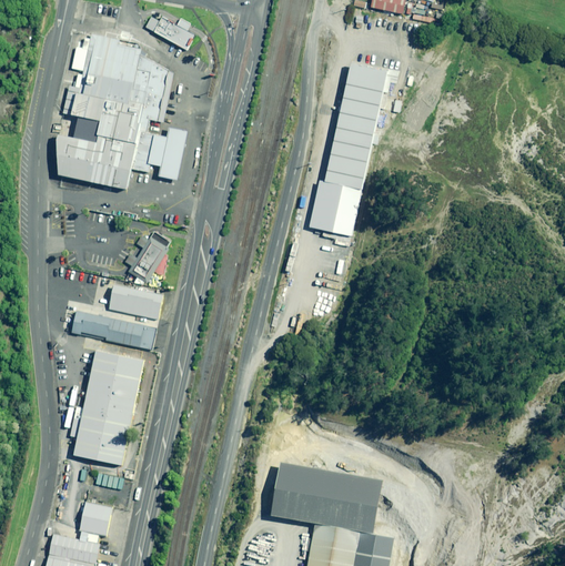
[(375,0),(374,6),(406,11),(407,3),(409,0),(375,0)]
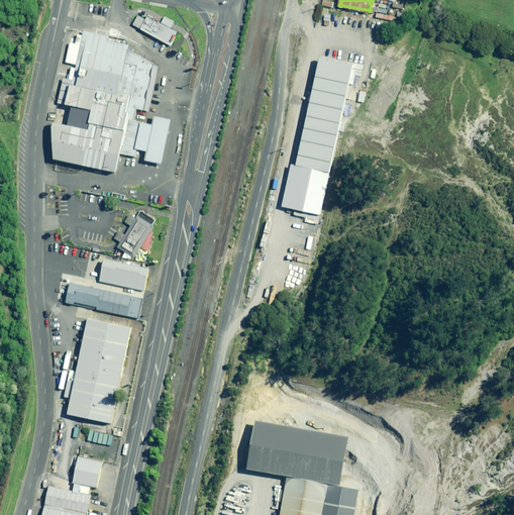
[(179,32),(147,14),(139,28),(171,46),(179,32)]
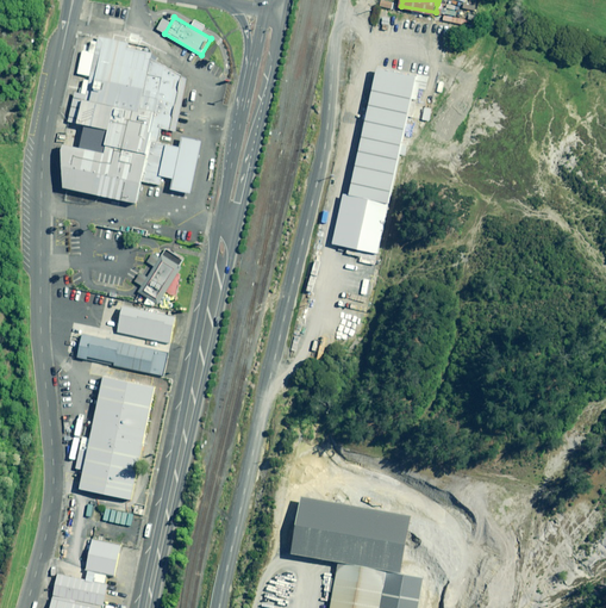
[(104,141),(101,147),(145,155),(141,179),(160,185),(169,148),(156,143),(161,129),(169,132),(181,76),(150,59),(150,50),(100,31),(86,100),(82,99),(76,124),(66,122),(62,137),(79,142),(80,136),(104,141)]
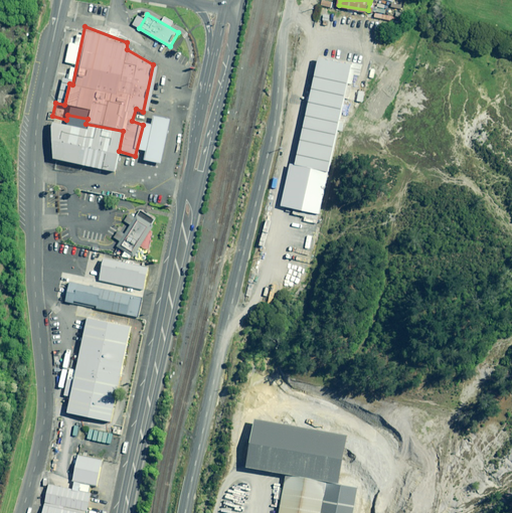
[(355,59),(322,52),(298,163),(332,170),(355,59)]
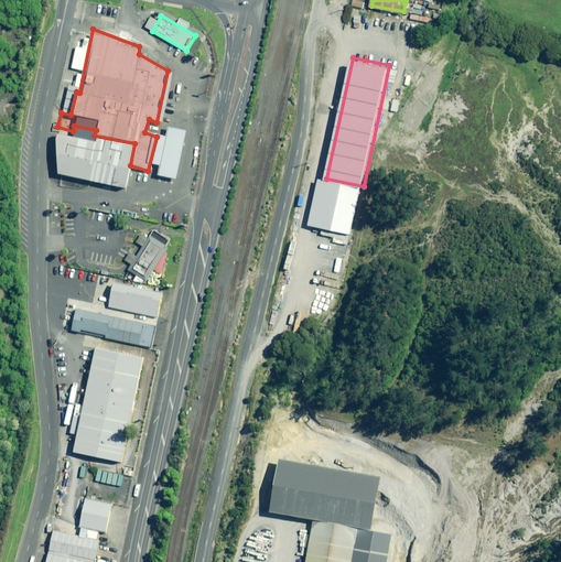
[(185,130),(166,127),(157,175),(174,179),(185,130)]
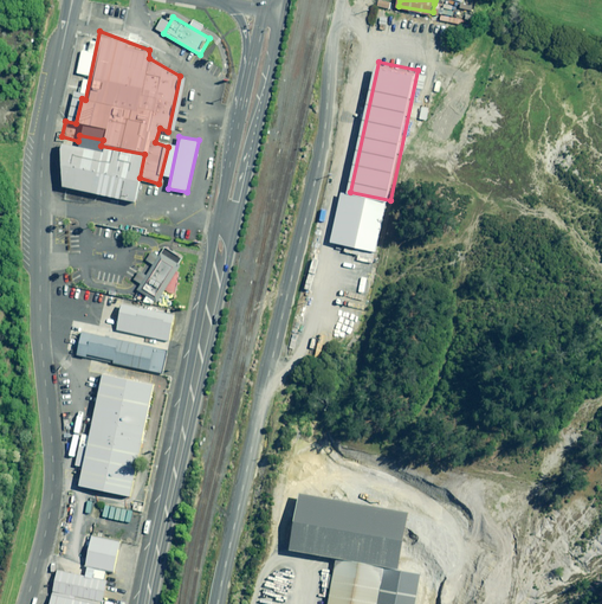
[(62,187),(135,204),(140,178),(144,154),(101,146),(99,153),(59,143),(62,187)]
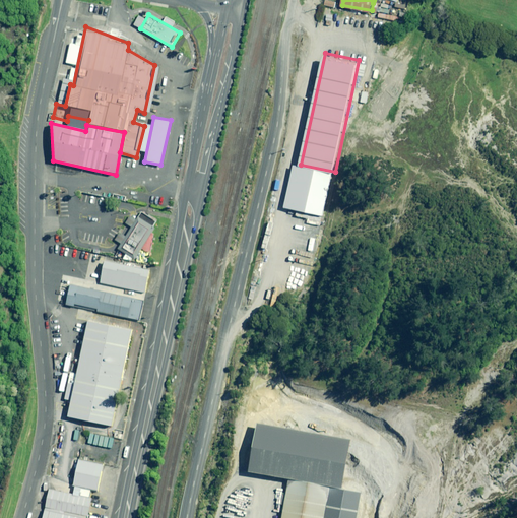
[(121,247),(137,257),(157,225),(155,224),(159,218),(145,209),(121,247)]
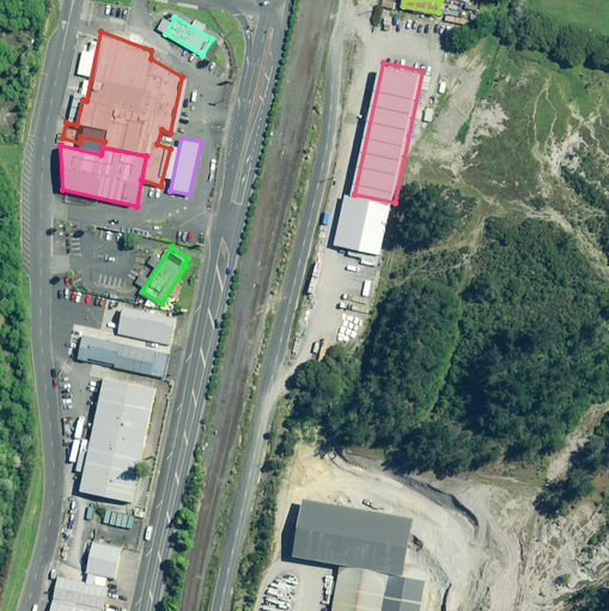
[(174,318),(122,306),(116,331),(168,343),(174,318)]
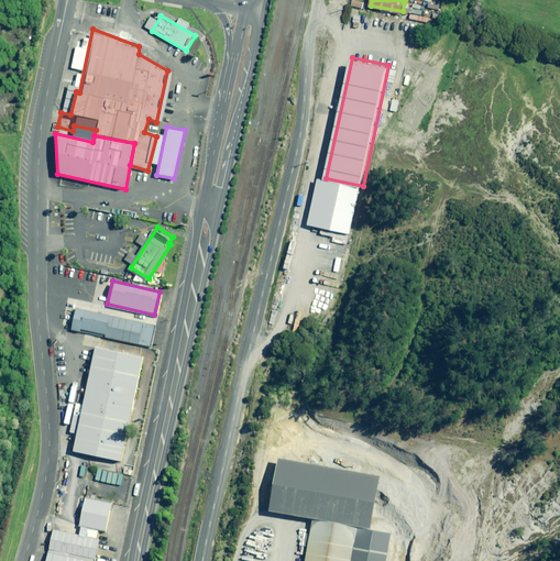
[(155,322),(75,304),(69,328),(150,347),(155,322)]
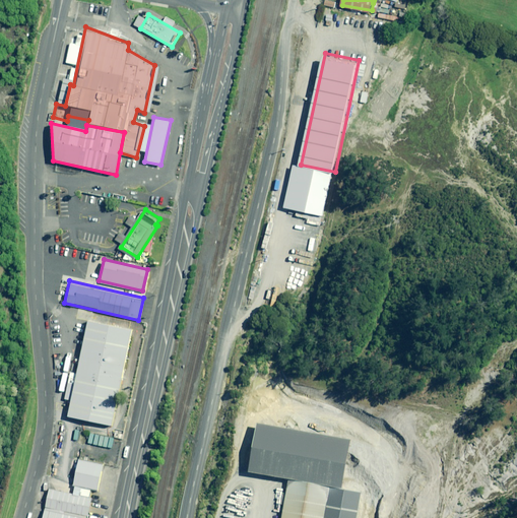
[(133,331),(86,320),(65,415),(111,427),(133,331)]
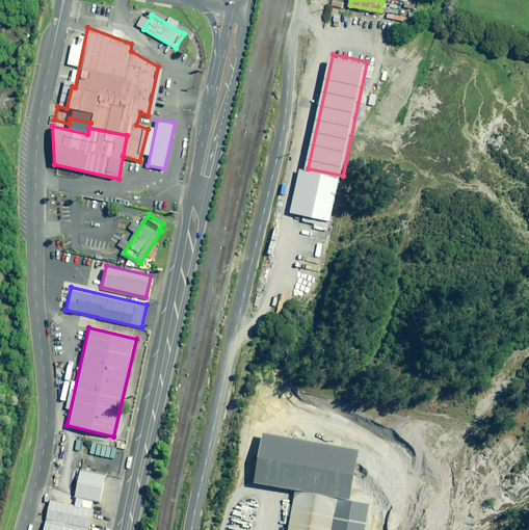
[(366,446),(268,430),(261,480),(359,496),(366,446)]
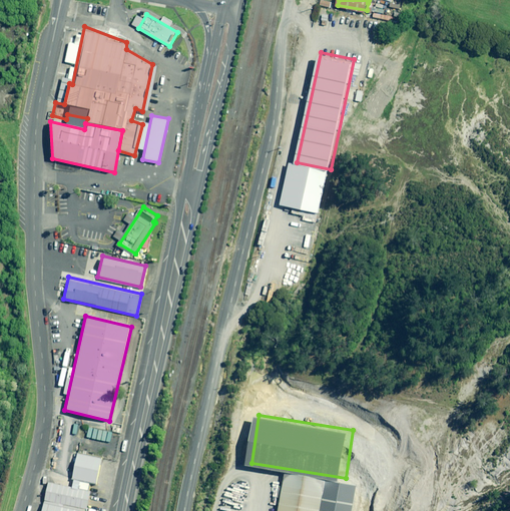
[(101,457),(77,452),(71,478),(95,483),(101,457)]
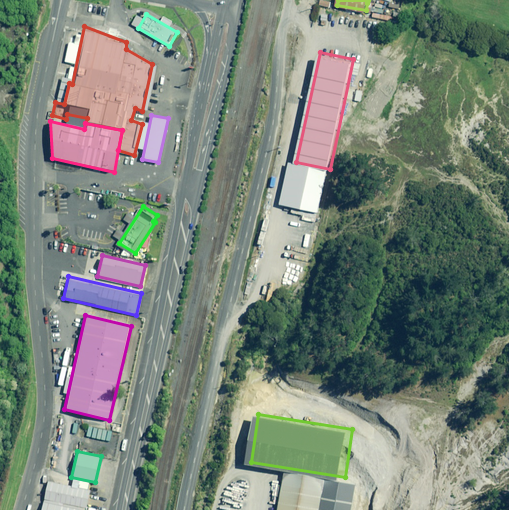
[(356,509),(360,489),(283,477),(278,509),(356,509)]
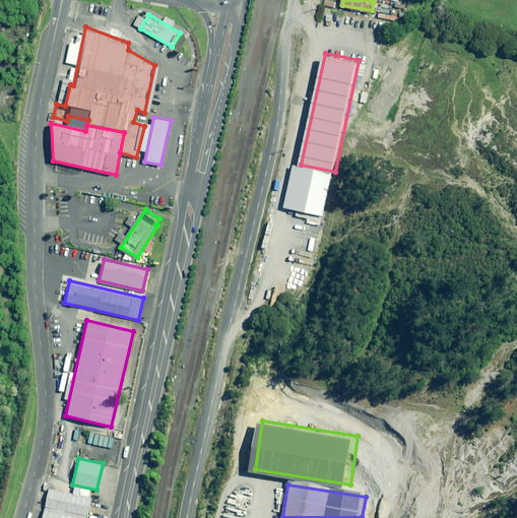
[(89,497),(49,488),(45,505),(85,514),(89,497)]
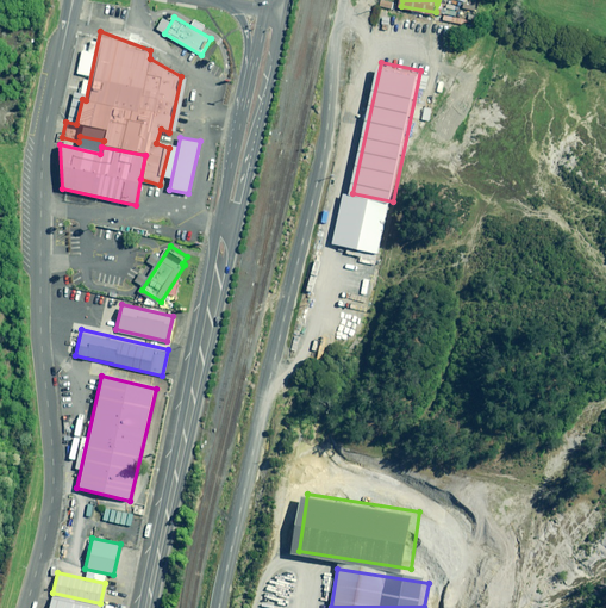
[(102,607),(51,596),(48,607),(102,607)]
